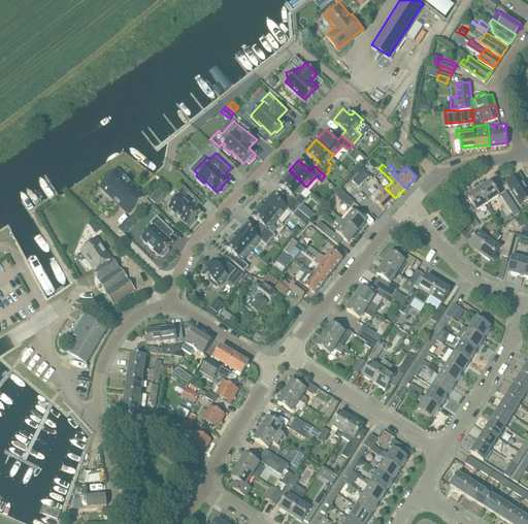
[(129,208),(127,210),(128,210),(144,193),(118,167),(101,185),(109,193),(111,191),(129,208)]
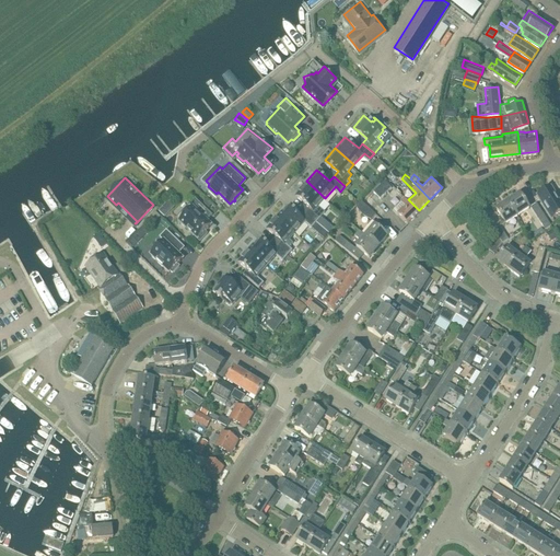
[(385,177),(374,188),(381,195),(392,184),(385,177)]
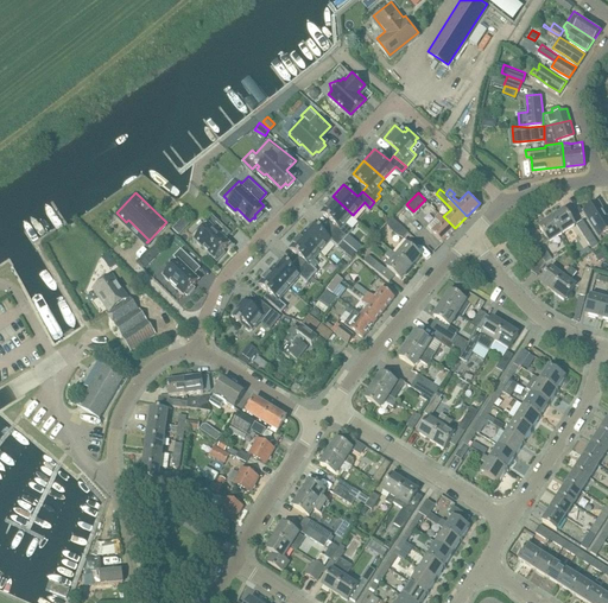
[(333,196),(322,209),(329,216),(330,217),(331,217),(336,221),(331,227),(343,237),(349,232),(354,227),(347,221),(353,215),(333,196)]
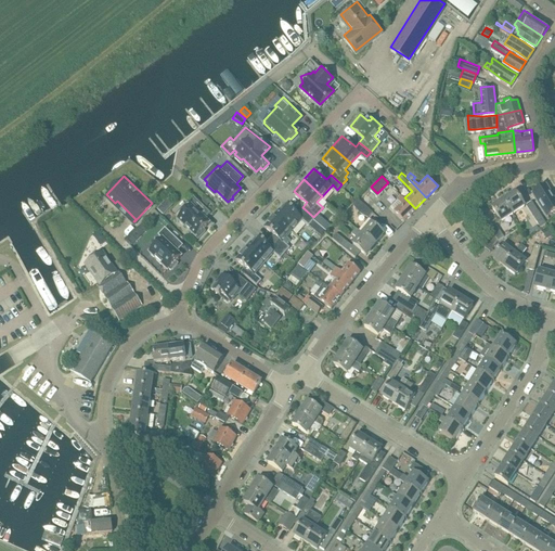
[(554,208),(554,195),(546,181),(540,184),(533,188),(534,189),(532,190),(547,214),(554,208)]
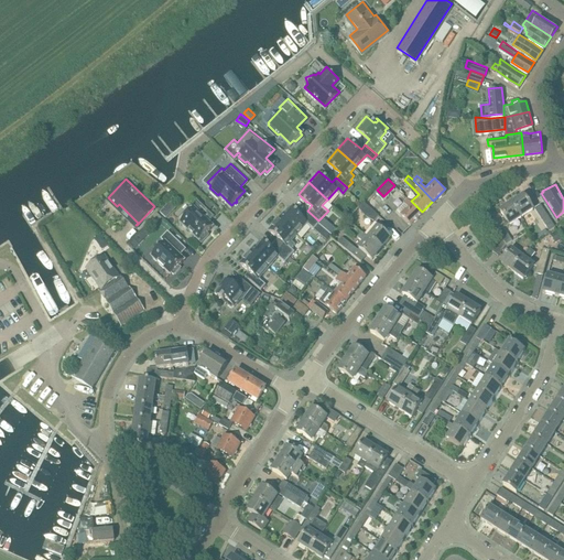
[(523,192),(512,200),(521,214),(533,206),(523,192)]
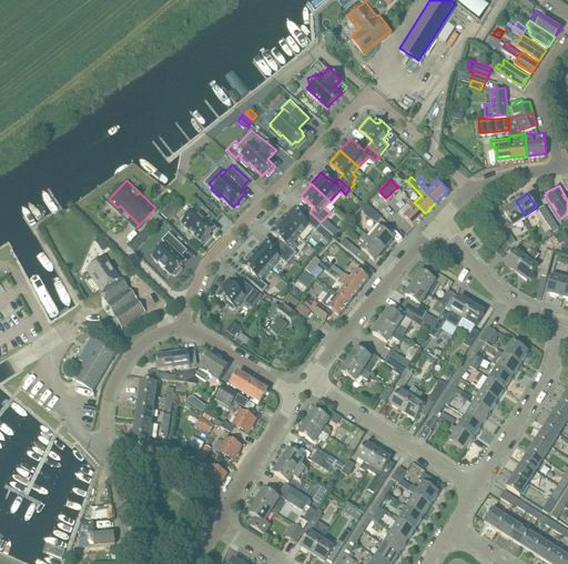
[(192,235),(192,237),(195,233),(203,241),(210,233),(208,232),(212,228),(214,224),(213,223),(210,220),(215,214),(199,197),(192,203),(195,207),(182,221),(191,230),(192,229),(195,232),(192,235)]
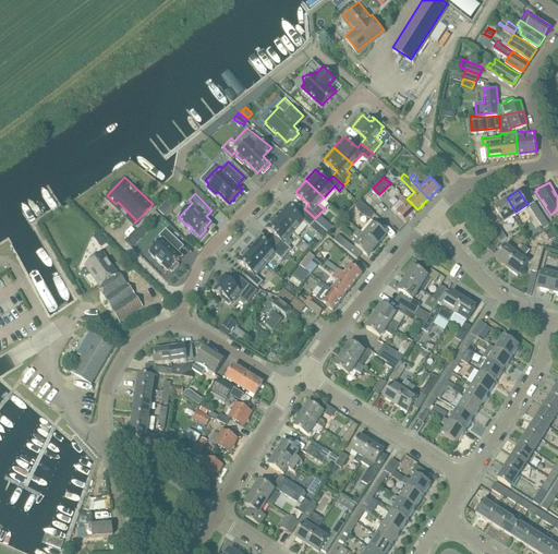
[(417,209),(407,199),(401,194),(398,197),(402,202),(396,209),(407,220),(417,209)]
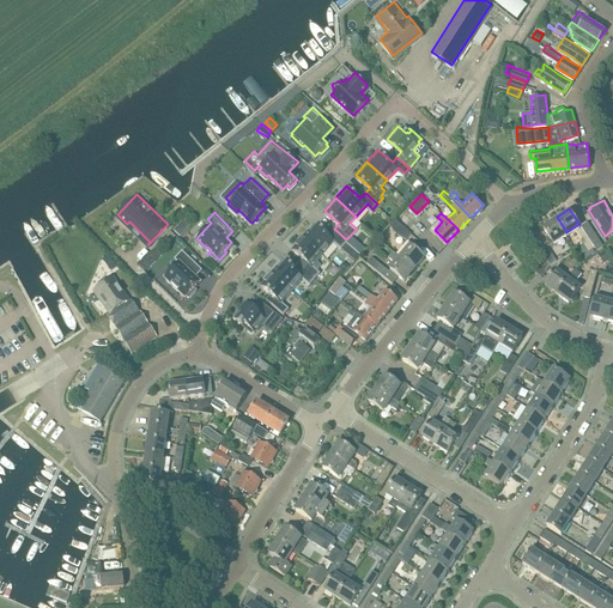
[(566,232),(557,217),(544,225),(554,241),(566,232)]
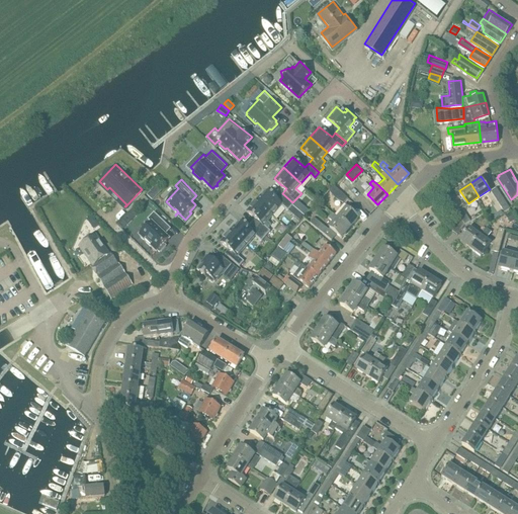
[(504,208),(510,205),(497,184),(491,188),(504,208)]
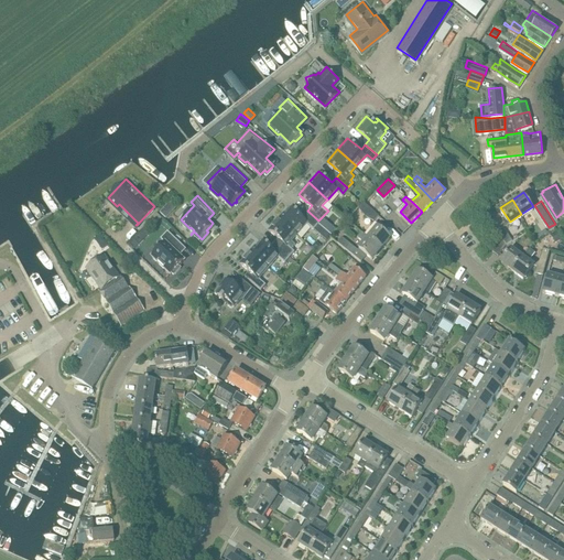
[(164,203),(160,208),(165,214),(171,210),(164,203)]
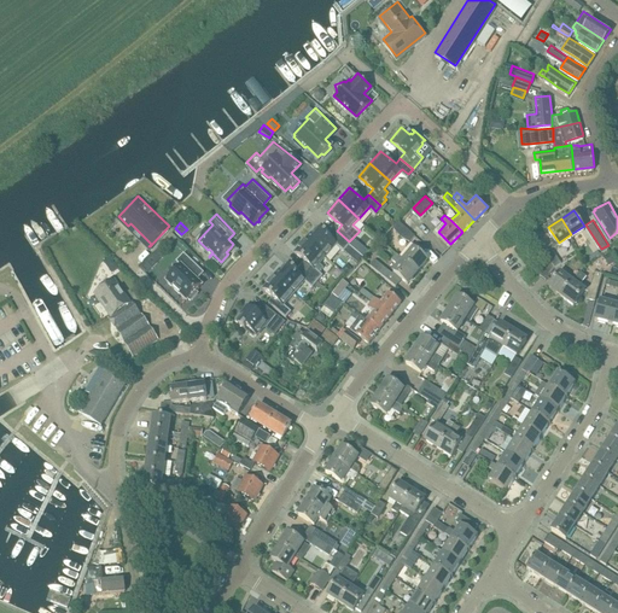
[(318,223),(307,237),(327,255),(338,241),(344,247),(349,241),(337,231),(332,235),(318,223)]
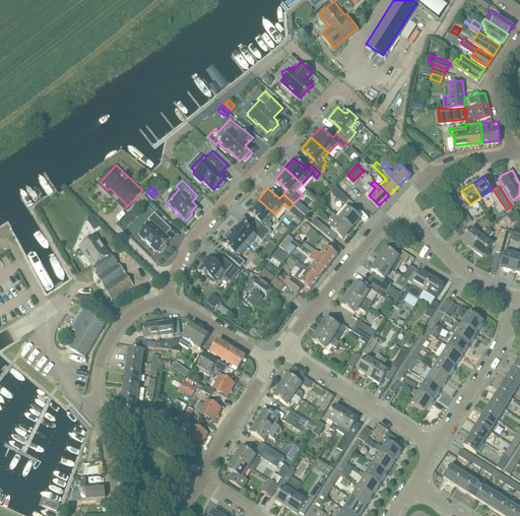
[(258,199),(248,209),(255,215),(256,217),(257,216),(260,220),(256,224),(267,235),(272,229),(266,223),(275,214),(258,199)]
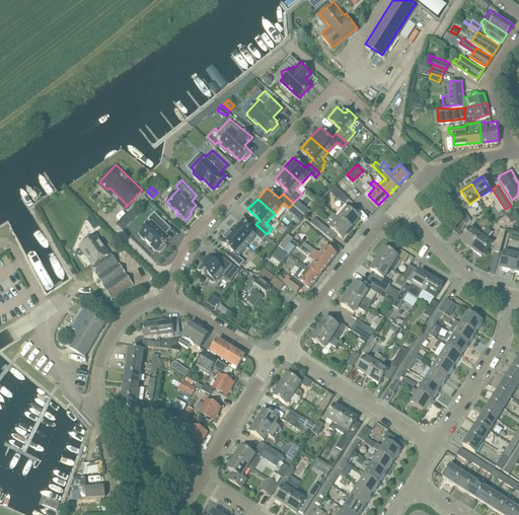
[(346,201),(336,213),(351,226),(359,216),(354,211),(356,209),(350,204),(347,202),(346,201)]
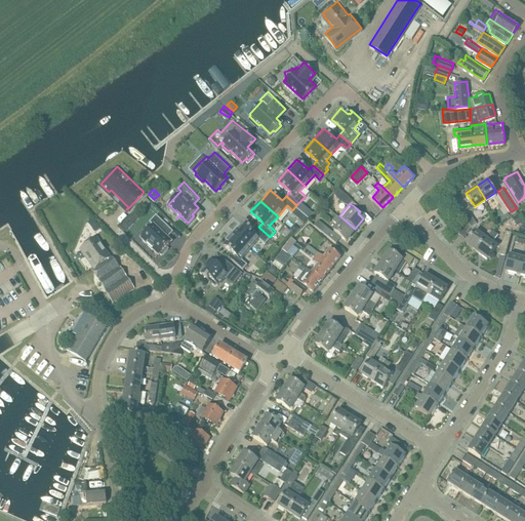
[(468,218),(472,225),(477,222),(476,218),(470,210),(465,213),(468,218)]
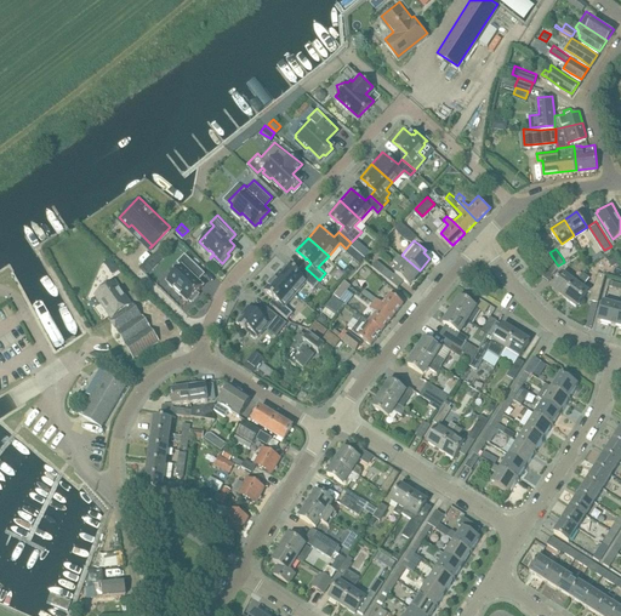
[(360,250),(354,256),(359,261),(365,255),(360,250)]
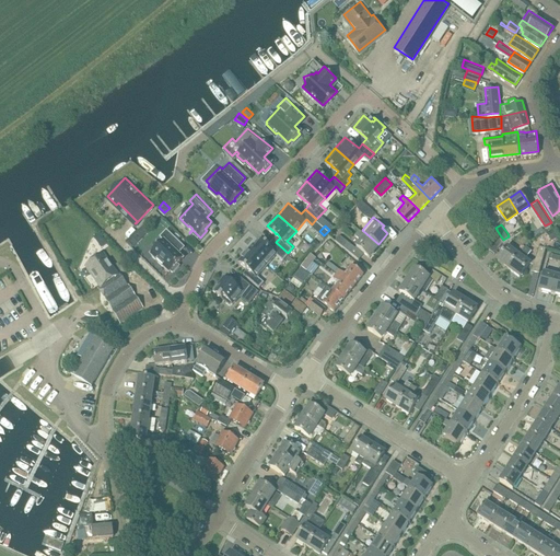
[(553,226),(548,230),(552,236),(558,233),(553,226)]
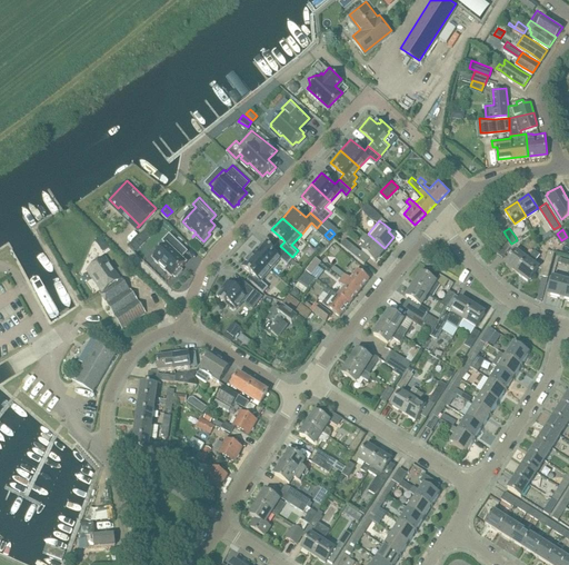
[(180,265),(183,261),(179,257),(188,248),(169,230),(162,237),(167,241),(153,255),(172,274),(173,273),(176,274),(182,267),(180,265)]
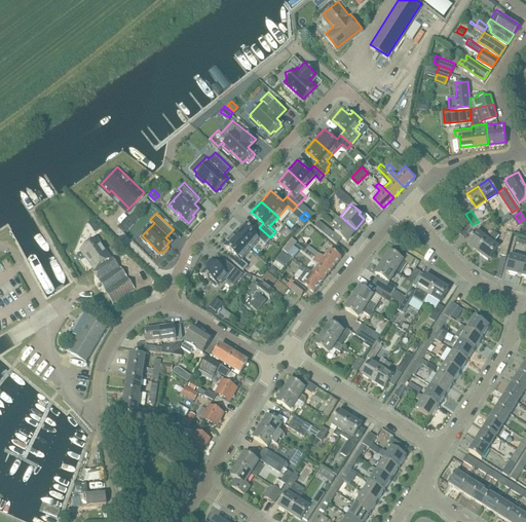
[(355,229),(340,216),(337,213),(333,218),(339,223),(335,228),(339,232),(347,238),(355,229)]
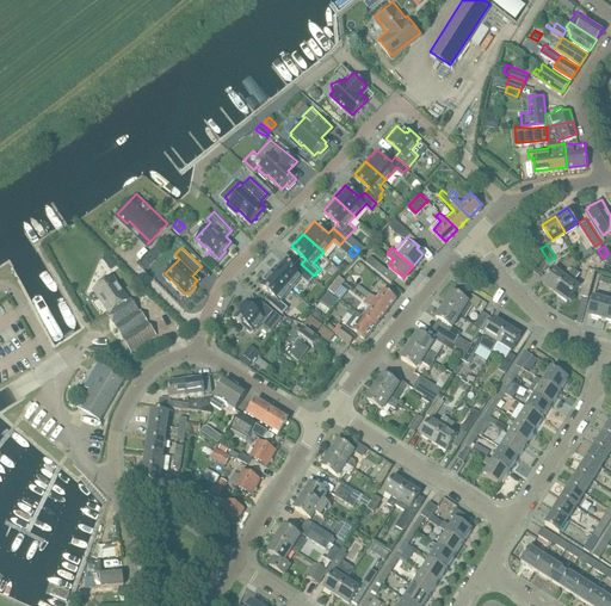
[(365,259),(377,269),(381,263),(370,253),(365,259)]
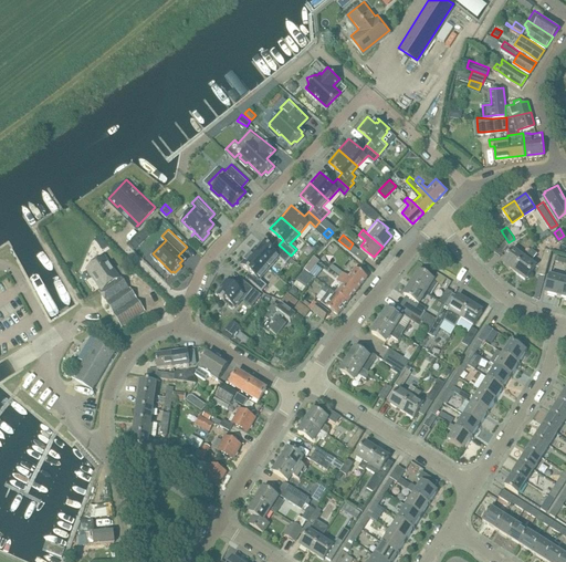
[(509,242),(504,236),(494,249),(500,253),(506,245),(509,242)]
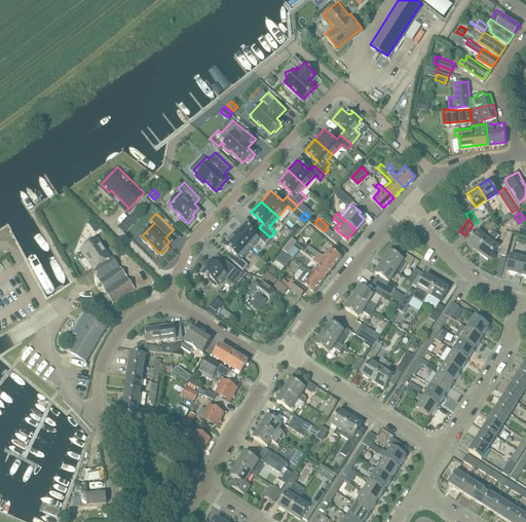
[(243,221),(233,232),(250,247),(259,236),(266,241),(270,237),(259,227),(255,232),(252,228),(250,226),(250,227),(243,221)]
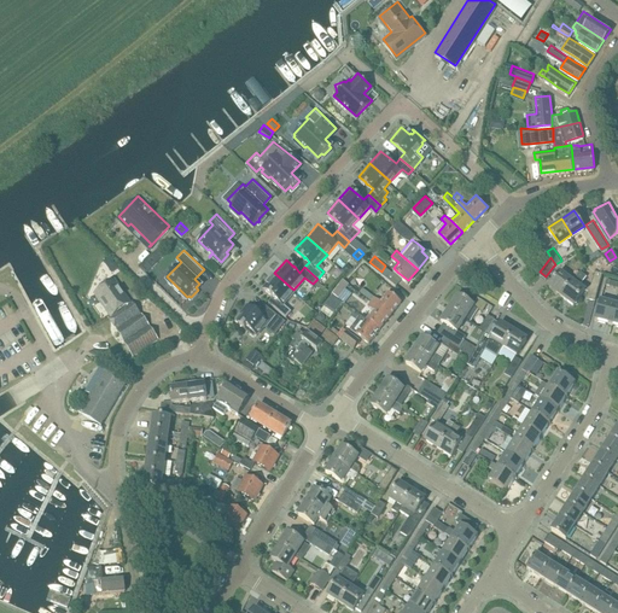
[(549,284),(561,293),(581,268),(575,274),(570,270),(567,273),(561,268),(549,284)]
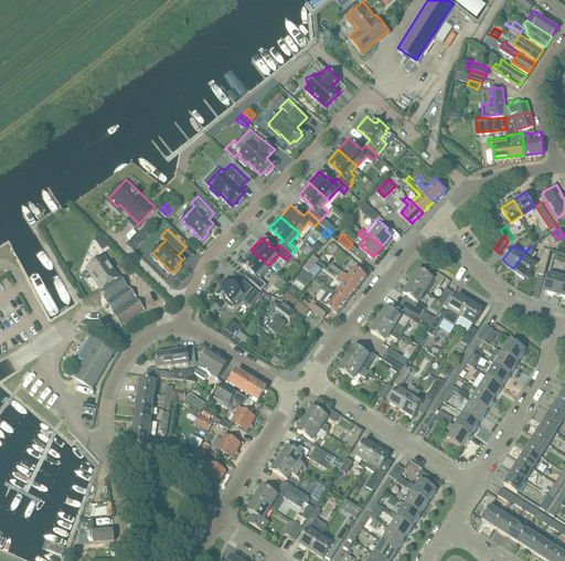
[(531,245),(513,268),(524,276),(535,263),(530,258),(536,250),(531,245)]
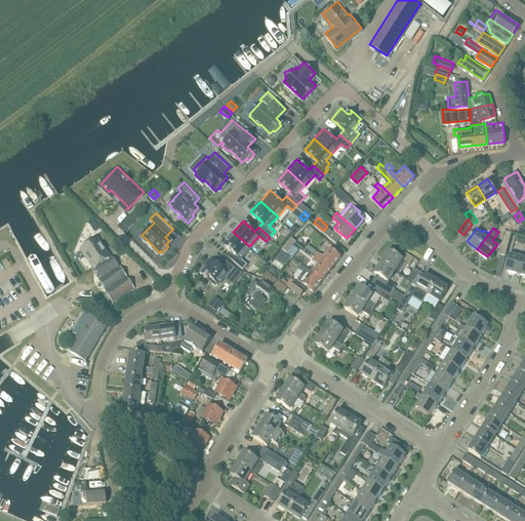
[(502,240),(509,241),(512,229),(506,228),(502,240)]
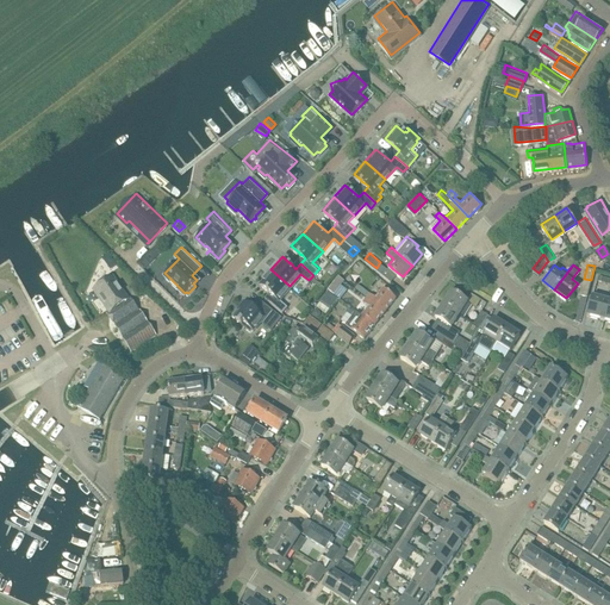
[(271,269),(260,281),(267,288),(269,289),(274,293),(269,299),(282,310),(287,304),(280,297),(290,286),(271,269)]
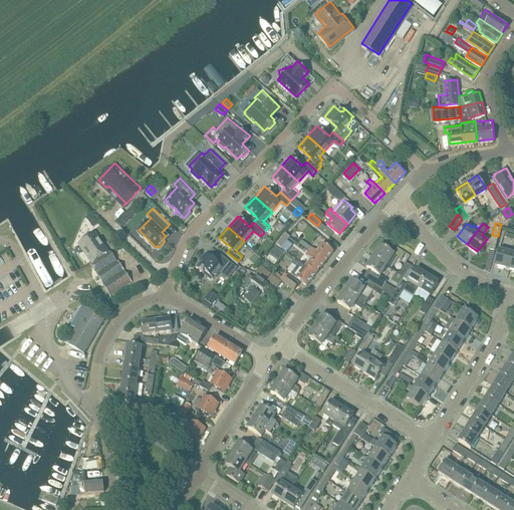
[(285,229),(276,241),(281,245),(287,237),(290,233),(287,231),(285,229)]
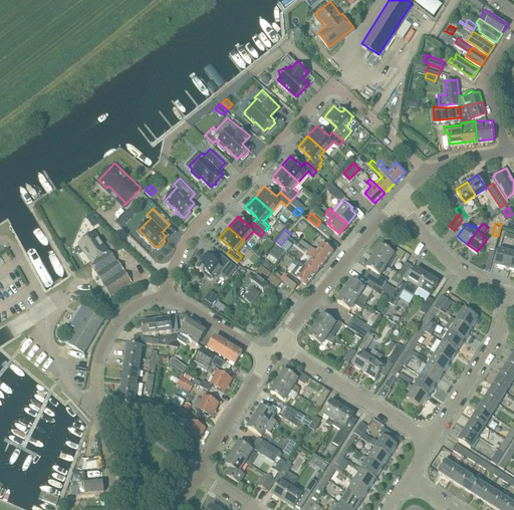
[(92,259),(90,260),(110,292),(131,279),(109,247),(104,251),(102,249),(105,247),(101,241),(102,241),(94,230),(79,241),(92,259)]
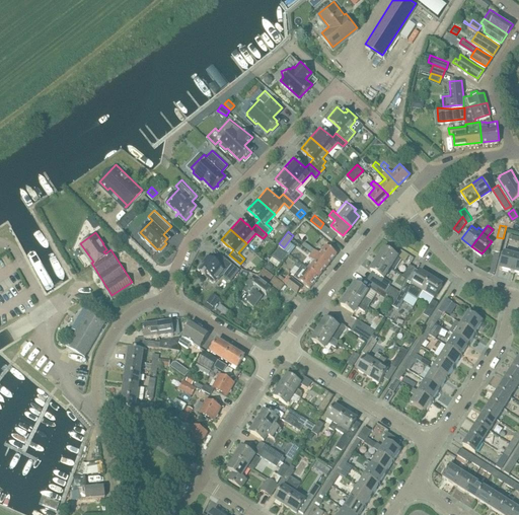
[(314,246),(312,250),(327,263),(337,251),(326,242),(319,250),(314,246)]
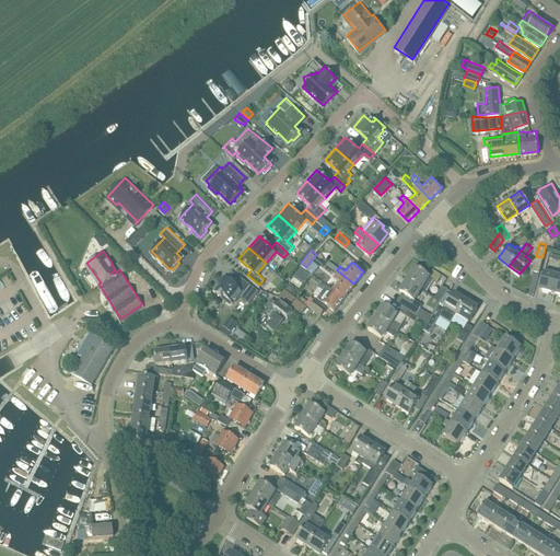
[(295,273),(304,279),(310,270),(301,265),(295,273)]
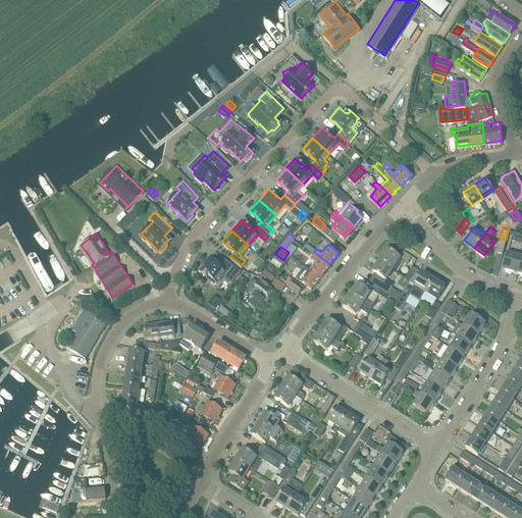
[(386,247),(379,258),(393,266),(400,255),(386,247)]
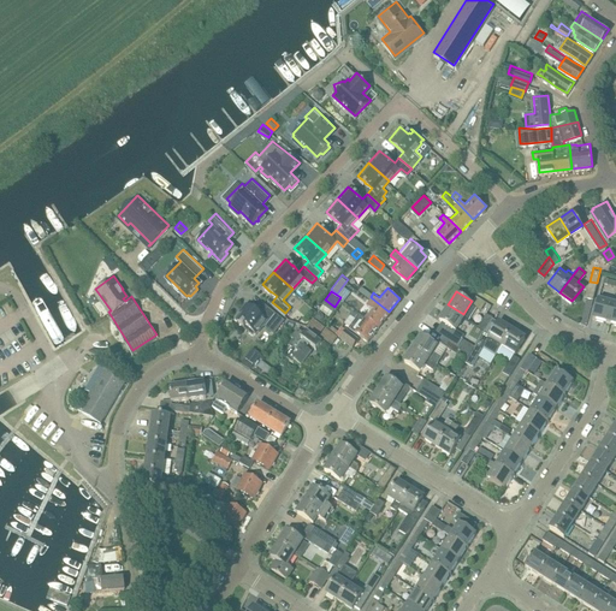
[(593,315),(609,319),(614,300),(598,295),(593,315)]
